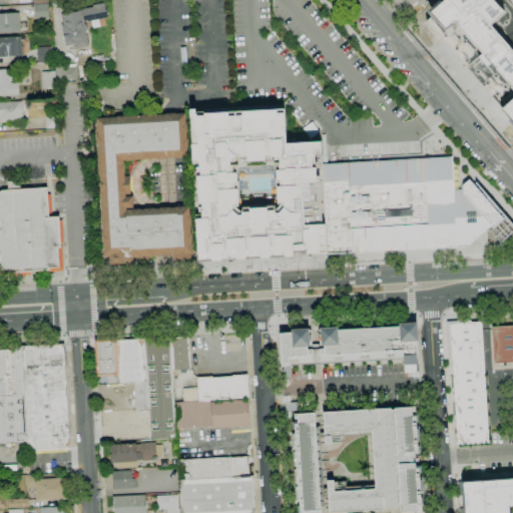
[(427,12),(439,0),(512,0),(512,122),(501,108),(512,96),(512,91),(453,22),(444,31),(427,12)]
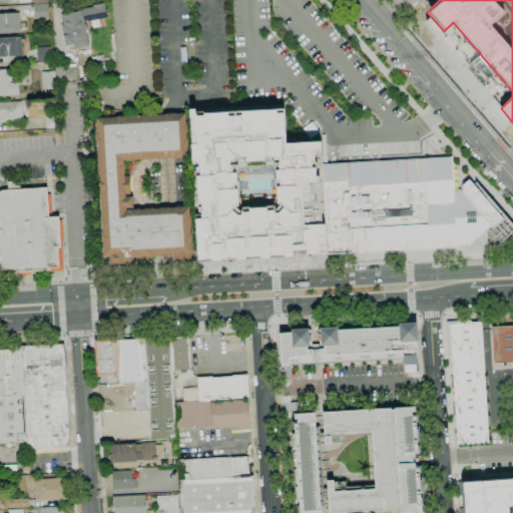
[(76,49),(75,44),(66,46),(64,35),(63,35),(61,25),(63,25),(61,15),(80,11),(80,9),(93,7),(92,4),(104,2),(107,18),(98,19),(100,27),(93,28),(91,21),(84,22),(84,24),(86,26),(87,29),(85,32),(88,47),(76,49)]
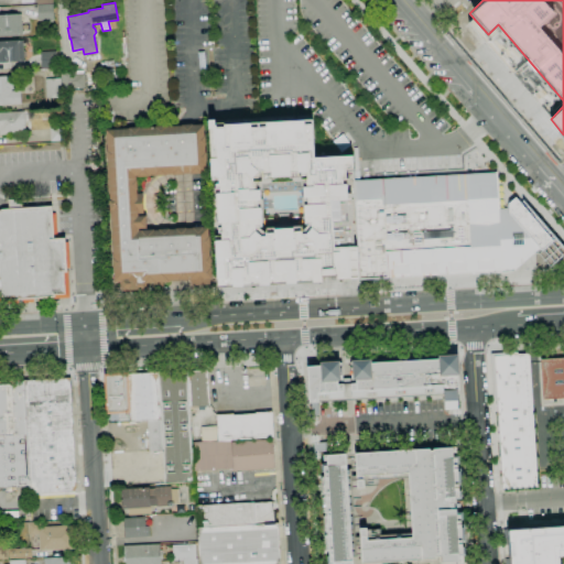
[(39,20),(38,6),(53,4),(54,20),(39,20)]
